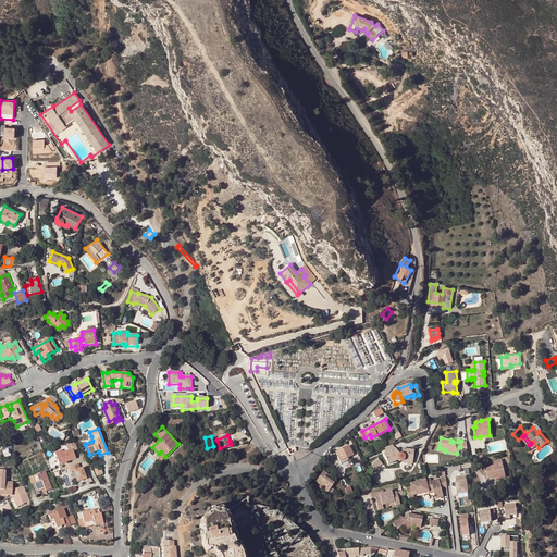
[(386,453),(396,449),(393,444),(384,448),(386,453)]
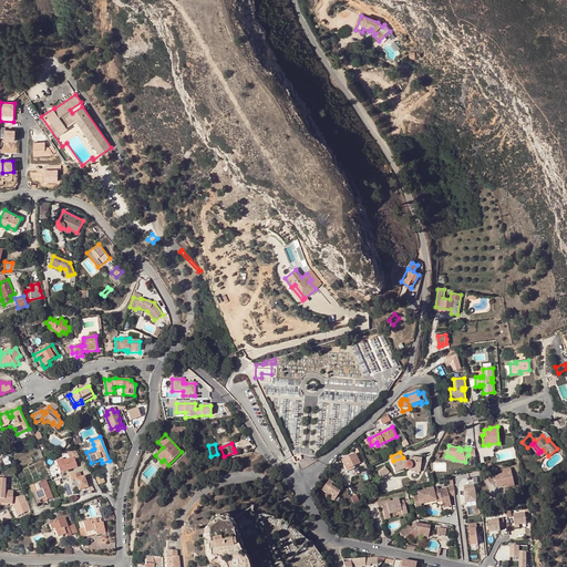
[(360,464),(354,454),(341,461),(347,470),(353,467),(360,464)]
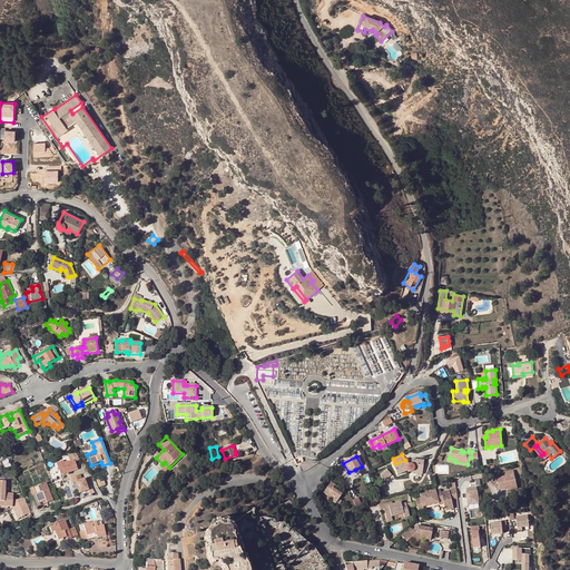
[(410,472),(412,473),(414,470),(422,471),(423,461),(412,459),(411,463),(408,464),(405,460),(395,463),(393,464),(397,475),(408,471),(410,472)]
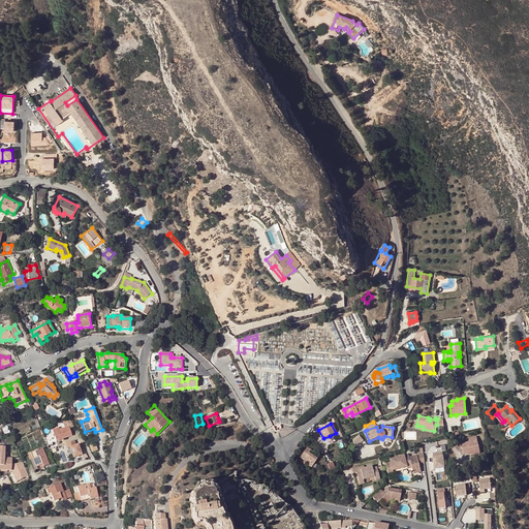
[(60,429),(60,428),(53,430),(57,440),(64,437),(65,439),(72,436),(69,427),(60,429)]
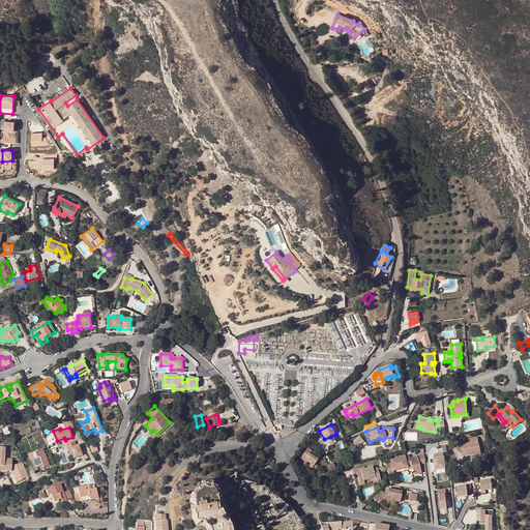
[(464,454),(472,453),(480,451),(477,437),(468,439),(469,443),(462,445),(464,454)]
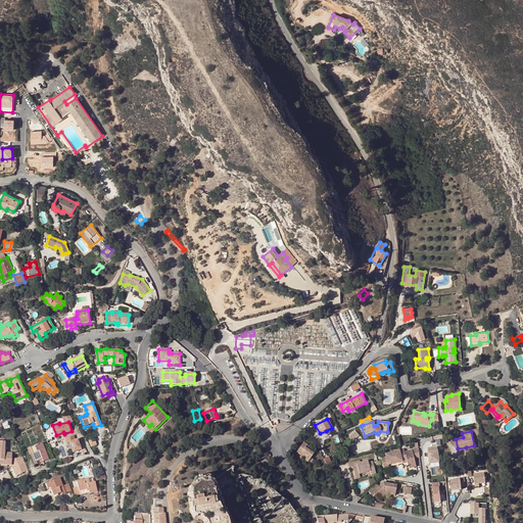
[(359,435),(357,432),(350,436),(349,437),(352,440),(359,435)]
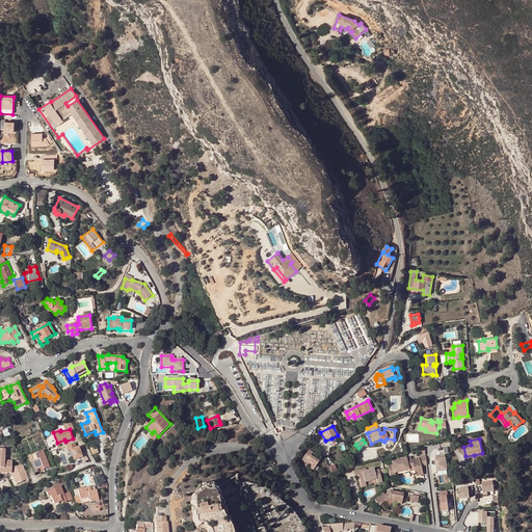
[(78,448),(76,443),(68,446),(69,451),(72,450),(75,460),(83,457),(80,447),(78,448)]
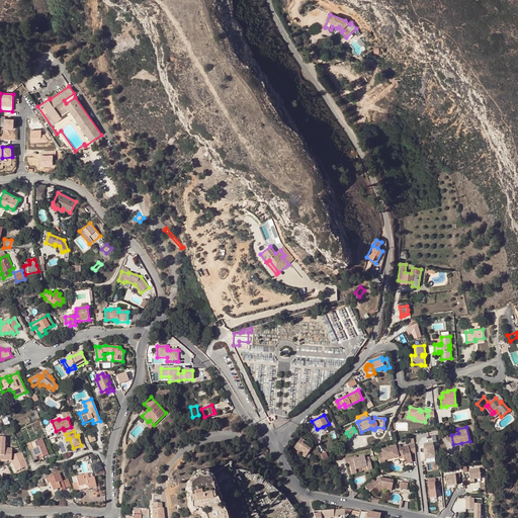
[(92,443),(98,441),(95,434),(89,436),(92,443)]
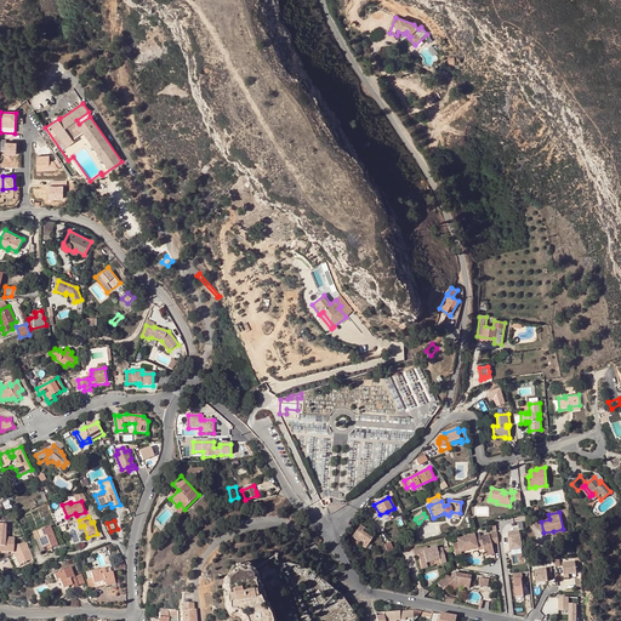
[(354,535),(354,536),(353,537),(358,541),(355,542),(365,548),(364,546),(370,537),(363,533),(368,524),(364,522),(362,525),(359,524),(355,530),(357,531),(355,533),(355,534),(354,535)]
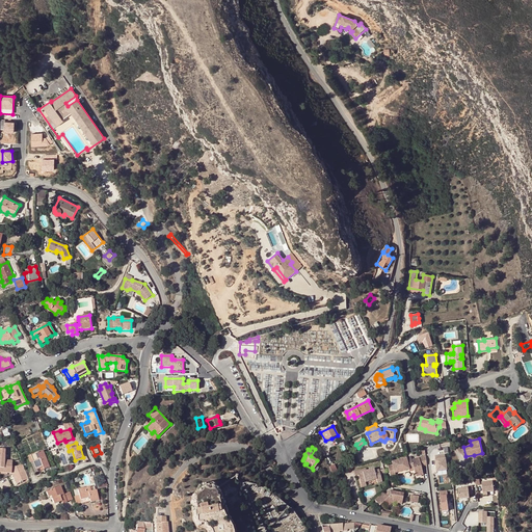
[(5,450),(0,449),(0,471),(11,473),(12,461),(5,460),(5,450)]
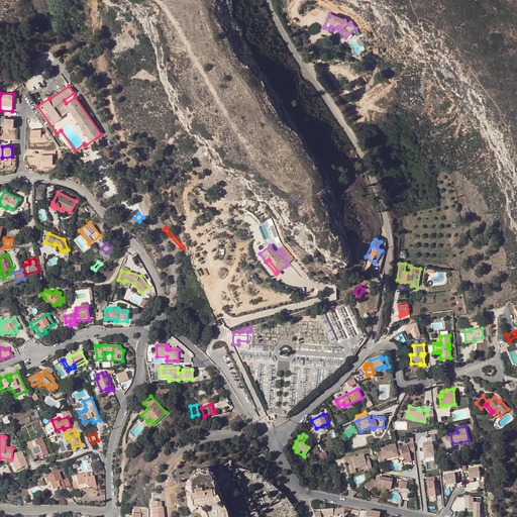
[(35,459),(47,454),(48,454),(48,453),(42,438),(27,444),(30,450),(32,449),(35,459)]
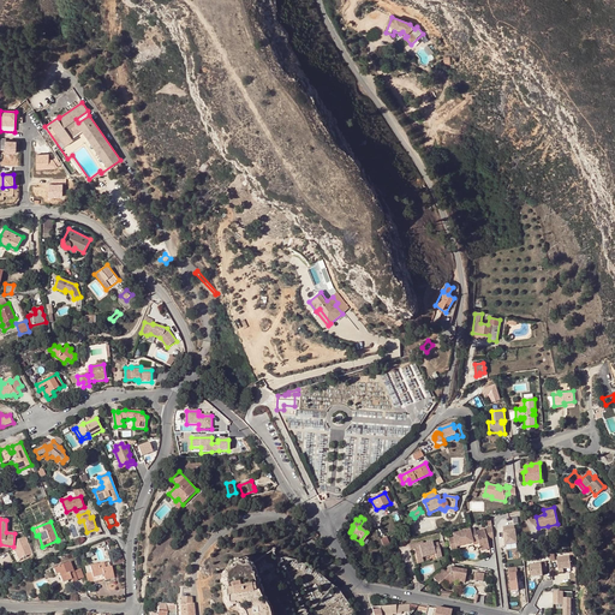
[(514,525),(502,526),(505,544),(515,543),(514,525)]
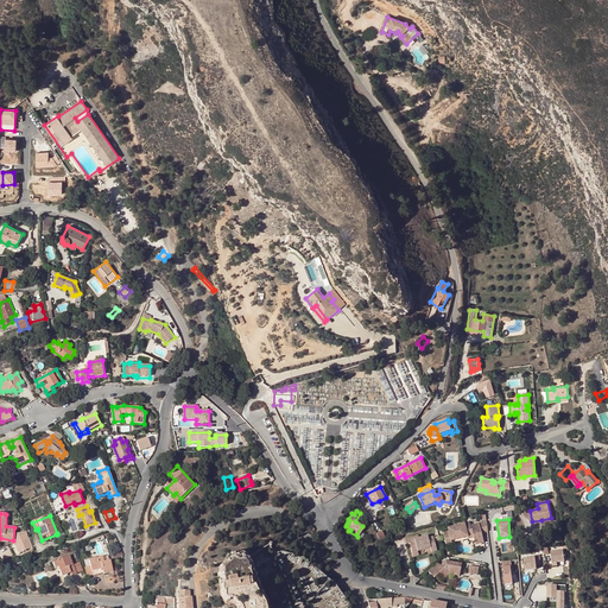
[(448,527),(449,531),(444,532),(447,544),(453,543),(451,540),(468,536),(473,534),(474,537),(475,544),(483,542),(479,523),(470,525),(470,521),(448,527)]
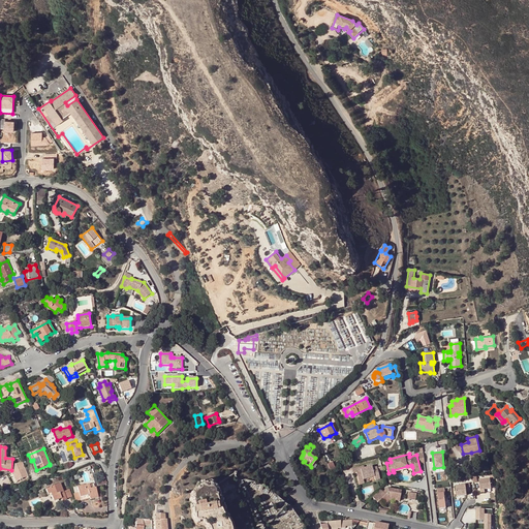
[(378,472),(383,471),(382,466),(377,468),(377,467),(373,468),(372,466),(365,468),(361,469),(362,471),(356,472),(360,480),(364,479),(375,476),(376,480),(380,479),(378,472)]
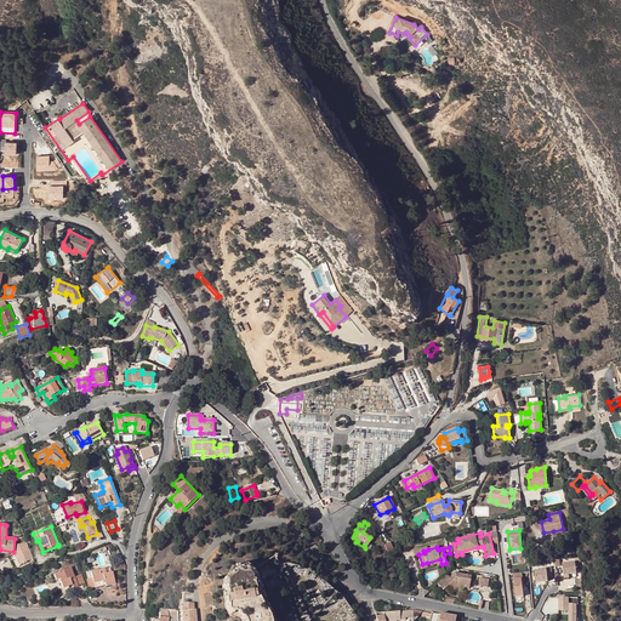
[(576,573),(575,562),(562,563),(564,577),(569,577),(568,574),(576,573)]
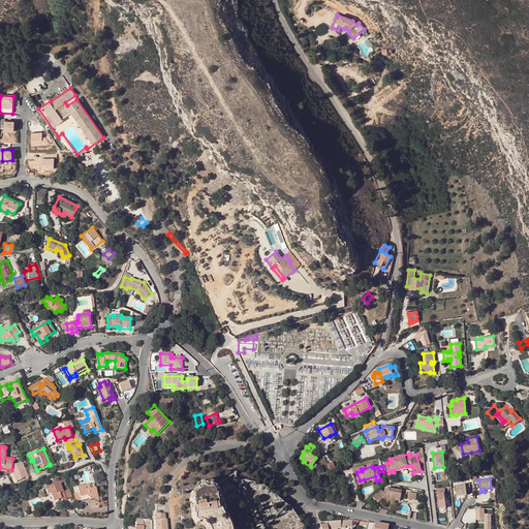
[(470,491),(469,483),(465,484),(465,485),(456,486),(457,496),(466,495),(466,492),(470,491)]
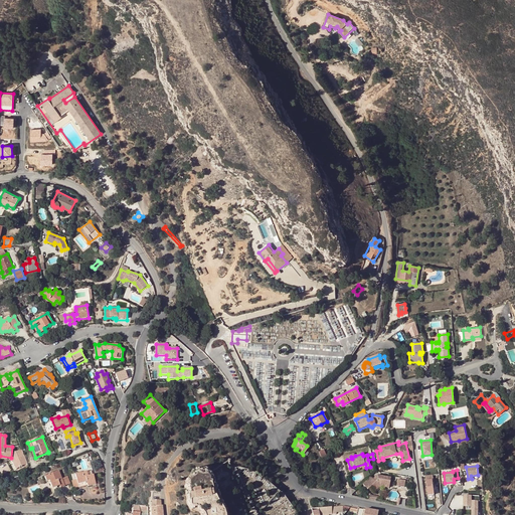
[(62,479),(59,471),(46,476),(48,480),(50,480),(53,488),(60,486),(61,488),(65,486),(62,479)]
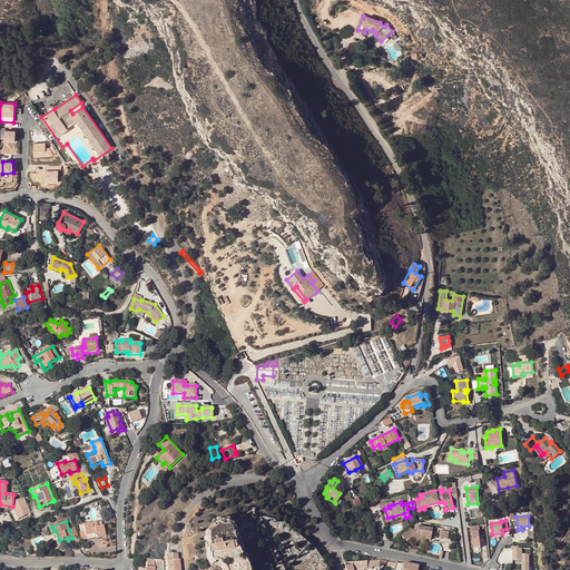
[(84,526),(86,531),(88,540),(106,536),(102,521),(84,526)]
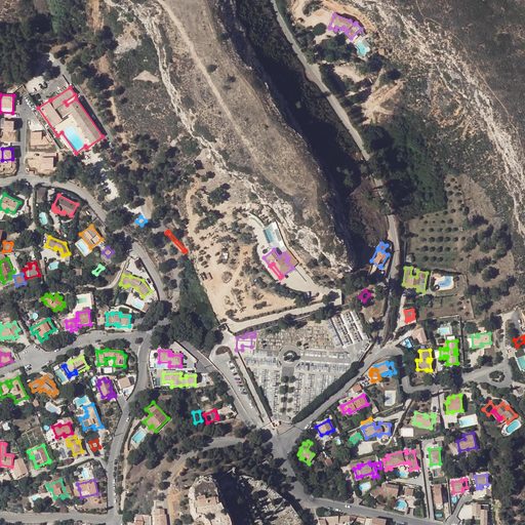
[(399,487),(386,484),(384,489),(381,489),(378,485),(370,493),(375,498),(376,497),(381,501),(388,495),(397,497),(399,487)]
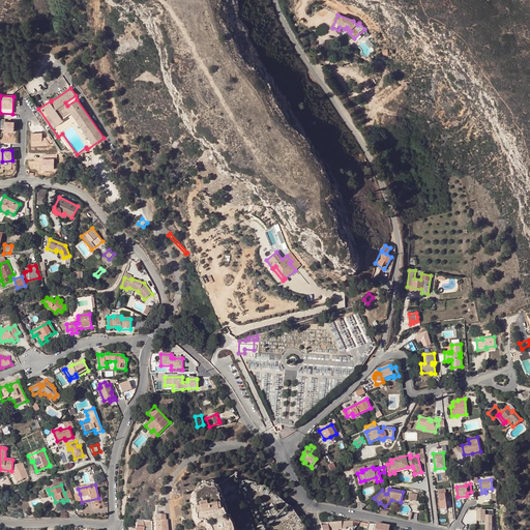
[(446,493),(445,489),(438,489),(440,509),(446,508),(445,493),(446,493)]
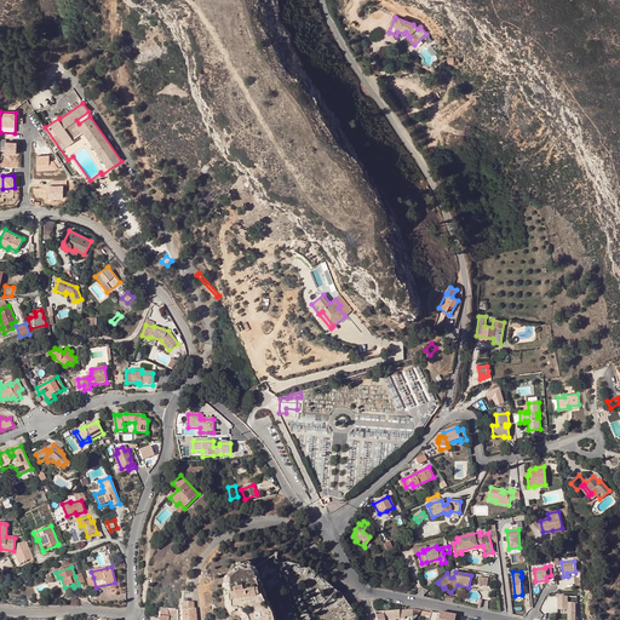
[(233,589),(234,593),(229,595),(230,602),(254,598),(254,597),(257,597),(256,590),(253,591),(253,590),(242,592),(241,587),(233,589)]
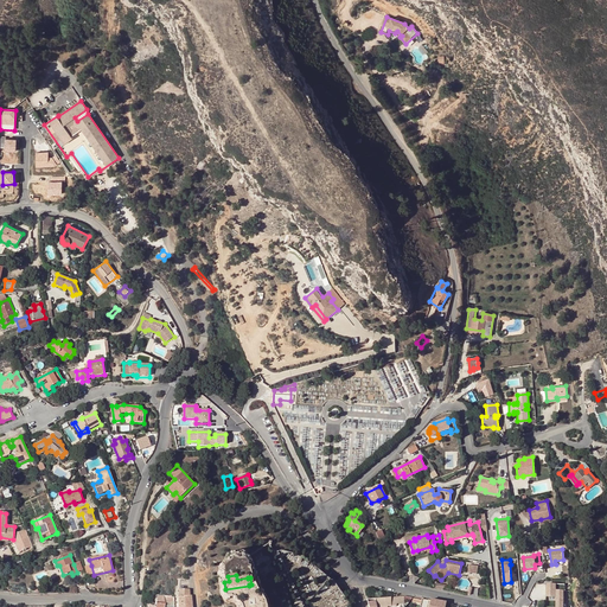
[(448,590),(449,586),(439,583),(436,581),(435,581),(434,588),(448,590)]
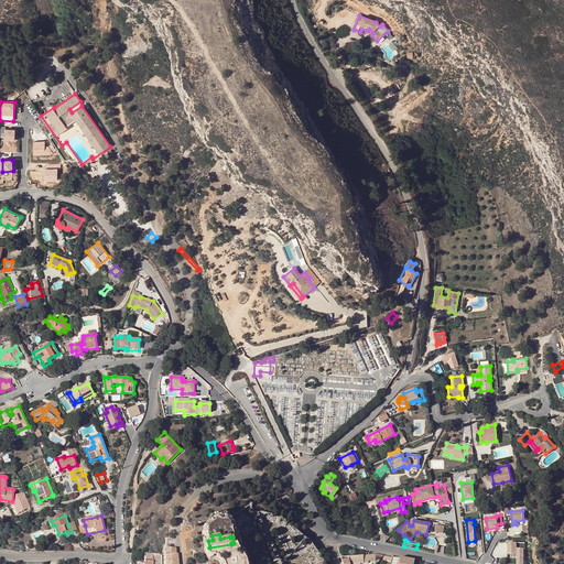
[(517,563),(527,563),(525,543),(509,543),(508,553),(518,553),(517,563)]
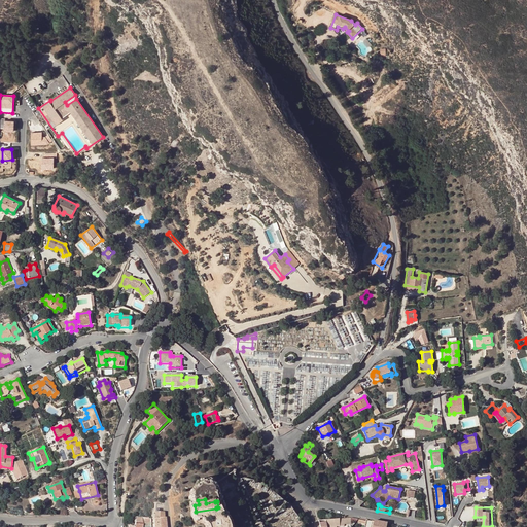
[(166,518),(165,512),(155,513),(154,525),(154,526),(167,526),(167,517),(166,518)]
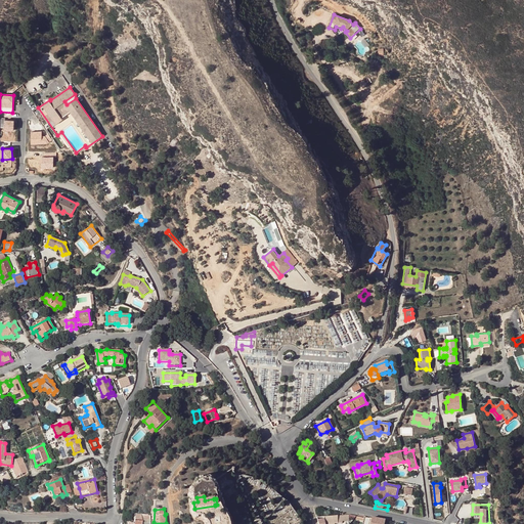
[(141,523),(142,523),(145,523),(144,520),(150,520),(150,514),(144,515),(142,515),(136,514),(135,519),(135,521),(135,523),(129,523),(128,523),(141,523)]
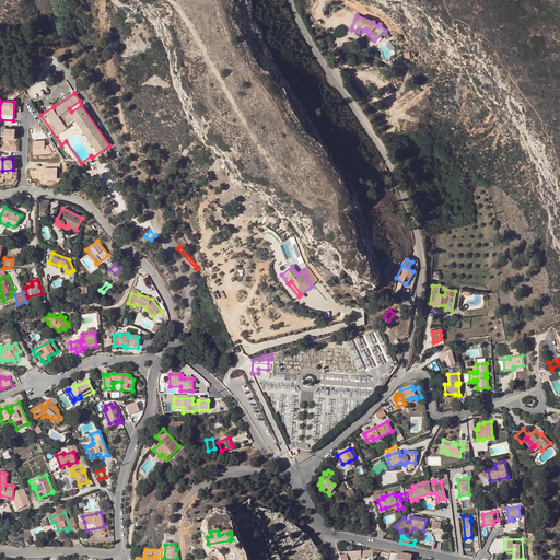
[(347,552),(347,559),(358,559),(365,559),(365,557),(373,557),(373,550),(361,551),(347,552)]
